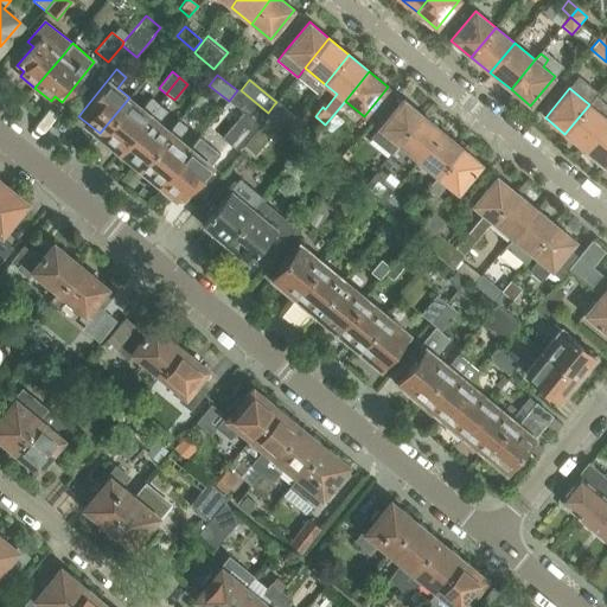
[(238,152),(269,114),(268,113),(241,90),(238,89),(237,90),(229,101),(242,112),(221,138),(238,152)]
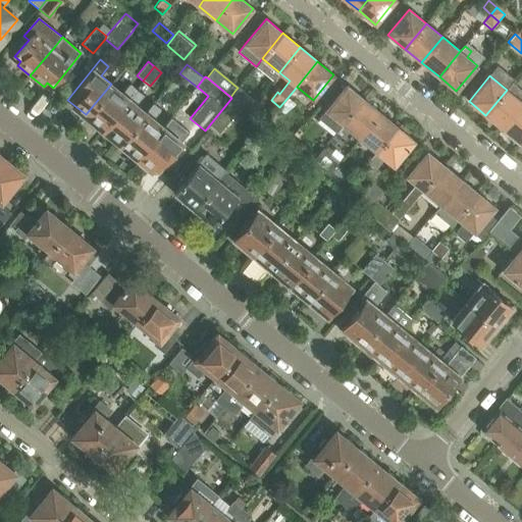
[(103,129),(137,89),(129,83),(121,93),(111,84),(86,114),(88,116),(85,119),(95,128),(98,125),(103,129)]
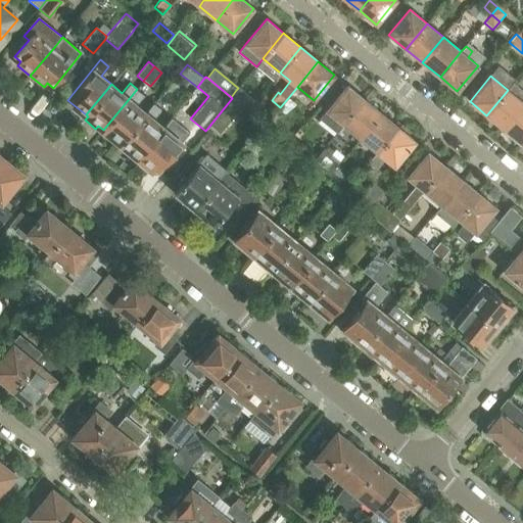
[(504,129),(522,104),(522,91),(513,83),(508,90),(486,115),(504,129)]
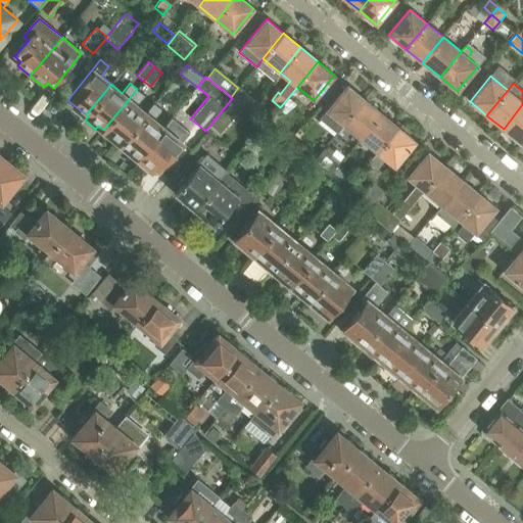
[(327,110),(343,125),(364,99),(347,85),(327,110)]
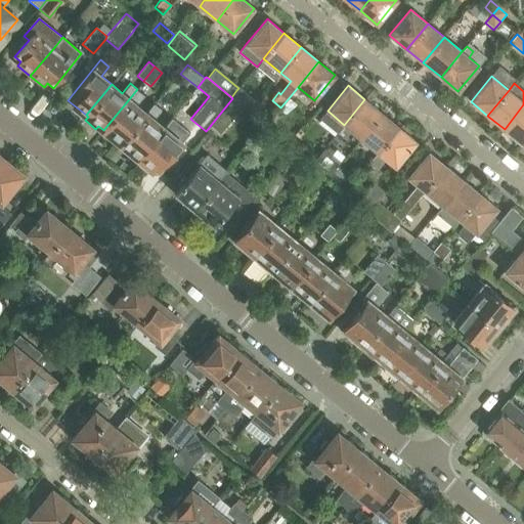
[(137,89),(103,130),(121,144),(146,113),(136,104),(144,95),(137,89)]
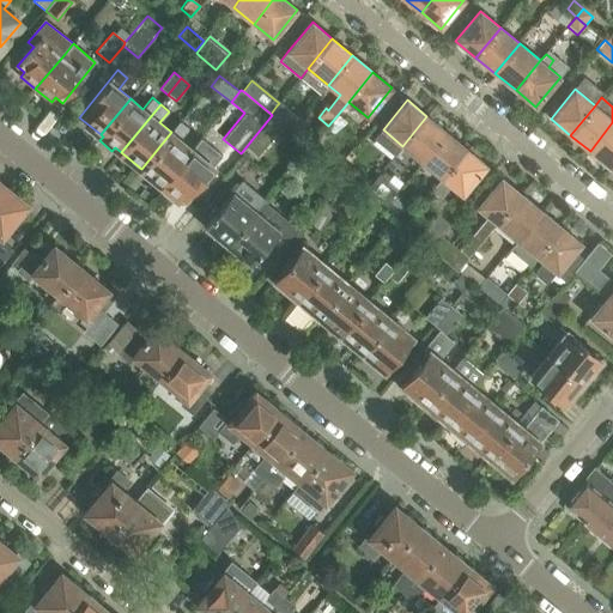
[(293,119),(277,105),(271,114),(272,115),(286,127),(293,119)]
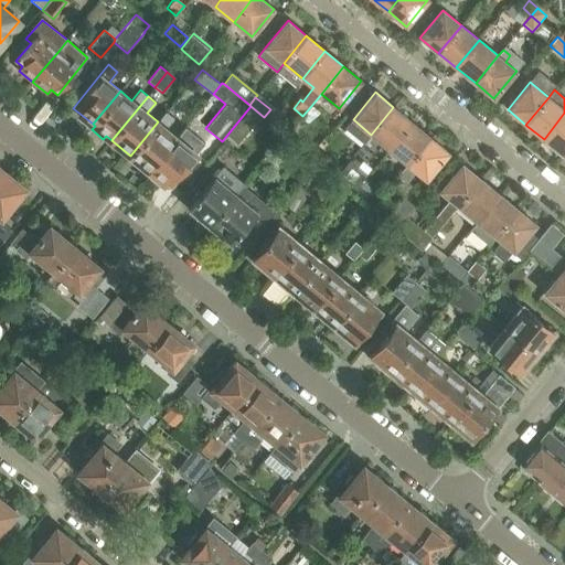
[(318,113),(310,107),(302,116),(311,123),(318,113)]
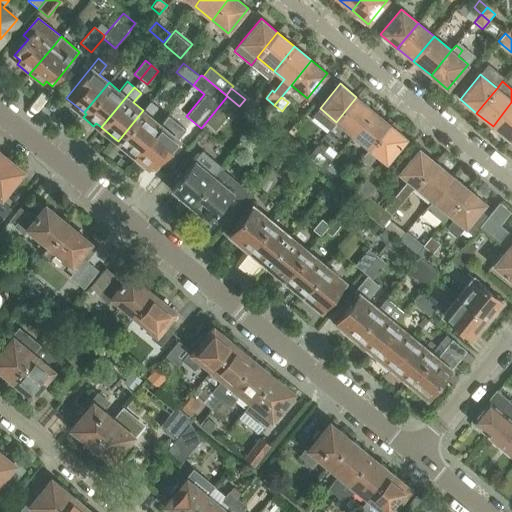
[(374,111),(356,97),(336,122),(353,136),(374,111)]
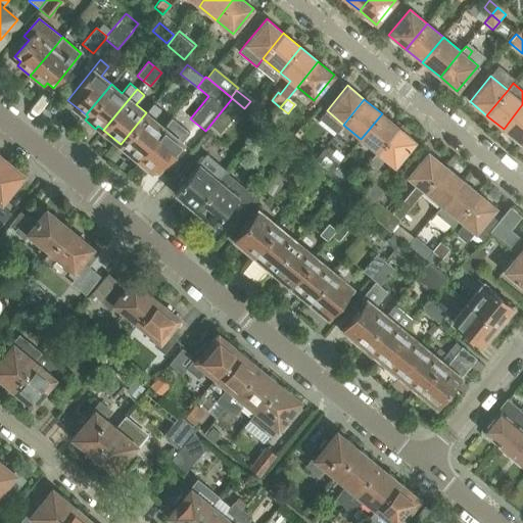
[(231,100),(209,128),(219,136),(241,108),(231,100)]
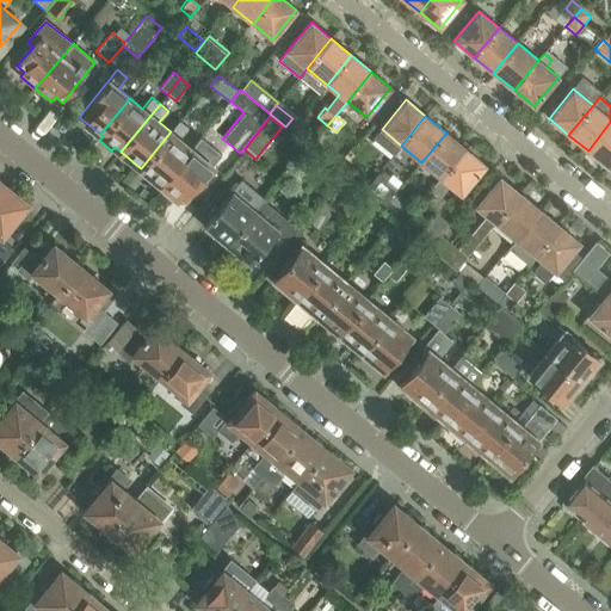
[(171,131),(141,168),(147,174),(144,178),(158,189),(160,185),(161,185),(192,148),(180,139),(189,128),(180,121),(171,131)]
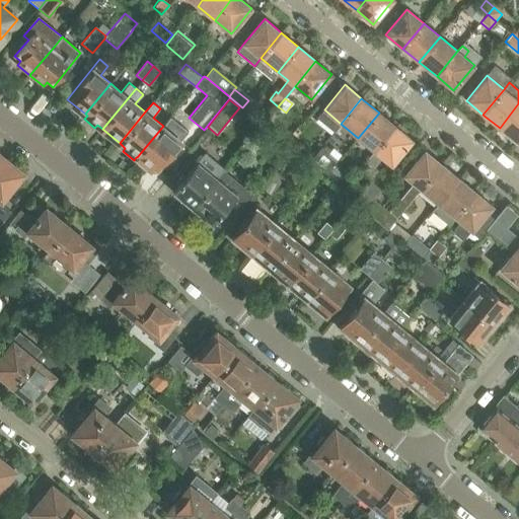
[(518,103),(500,128),(516,142),(518,138),(518,103)]
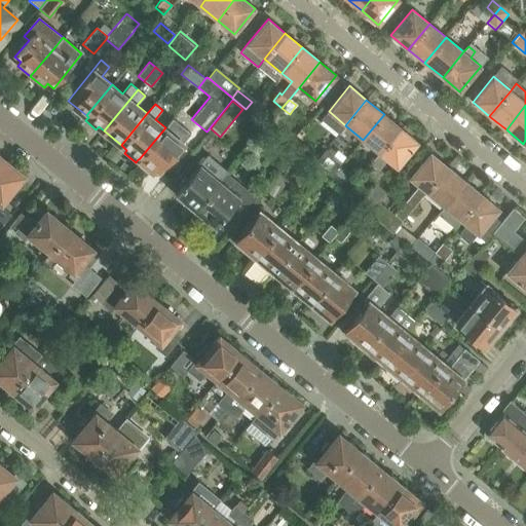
[(401,128),(384,114),(363,140),(380,154),(401,128)]
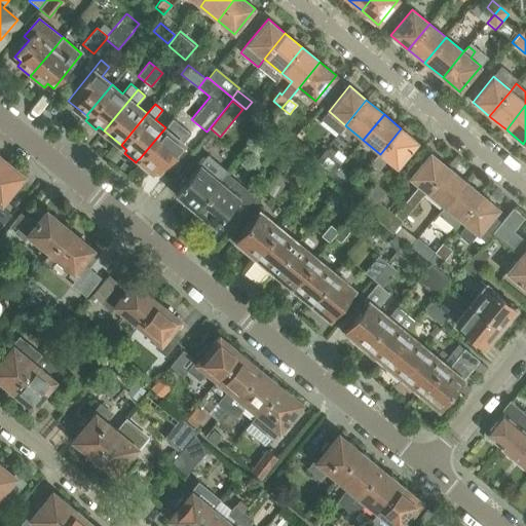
[(165,127),(139,159),(156,174),(190,133),(183,126),(175,136),(165,127)]
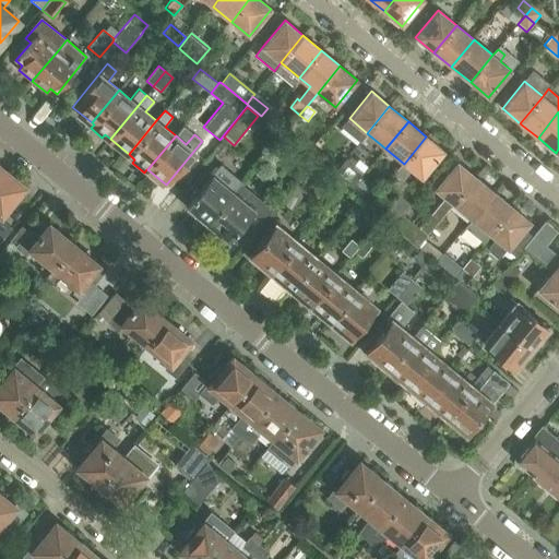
[(421,178),(444,151),(426,137),(404,164),(394,175),(402,182),(413,170),(421,178)]
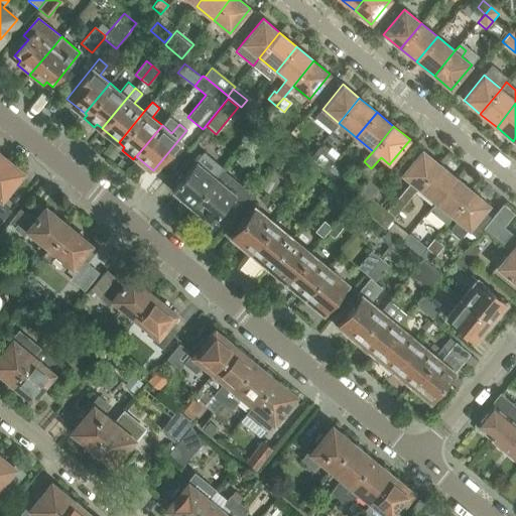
[(297,141),(291,148),(307,161),(312,155),(312,154),(297,141)]
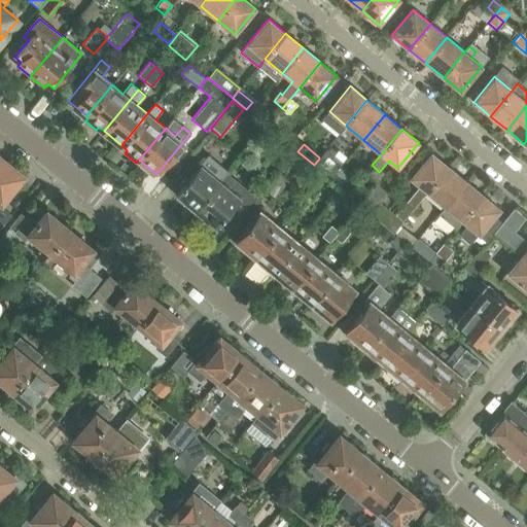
[(431,152),(411,178),(421,186),(428,192),(449,168),(431,152)]
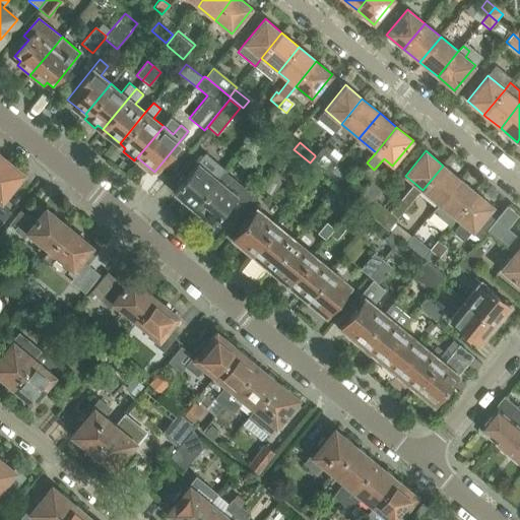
[(173,192),(193,208),(217,179),(224,171),(204,154),(198,163),(173,192)]
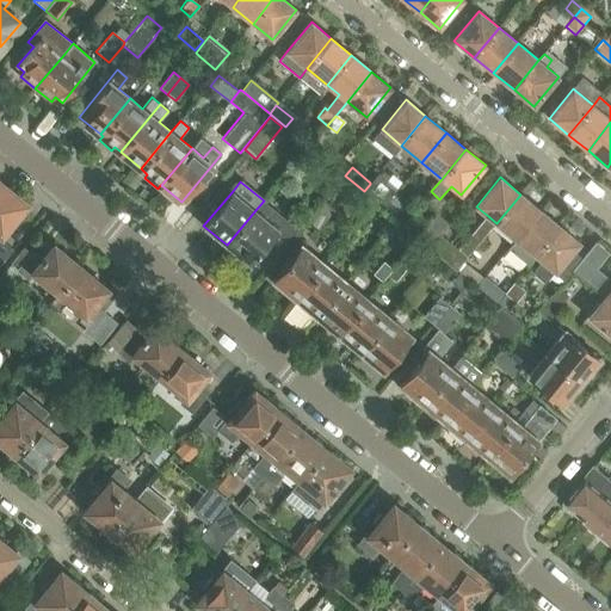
[(388,198),(370,184),(364,191),(384,208),(393,197),(390,196),(388,198)]
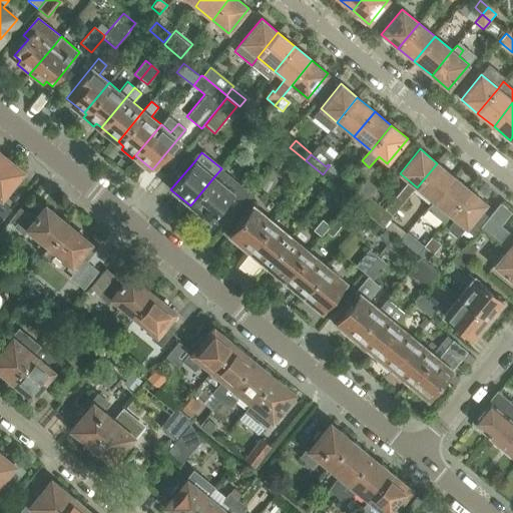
[(5,157),(2,155),(0,157),(0,201),(17,181),(15,180),(22,171),(14,164),(13,161),(8,157),(5,157)]
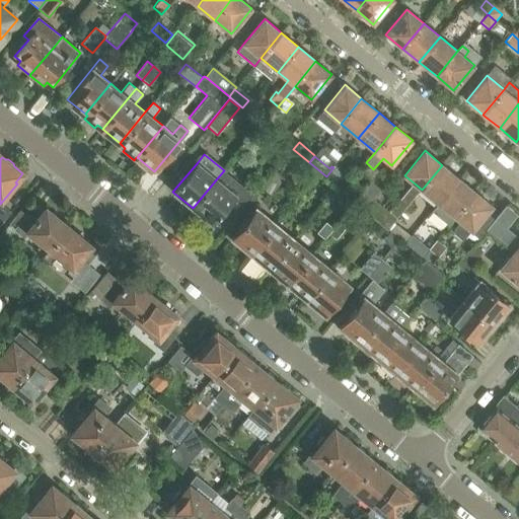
[(442,165),(422,190),(439,204),(459,178),(442,165)]
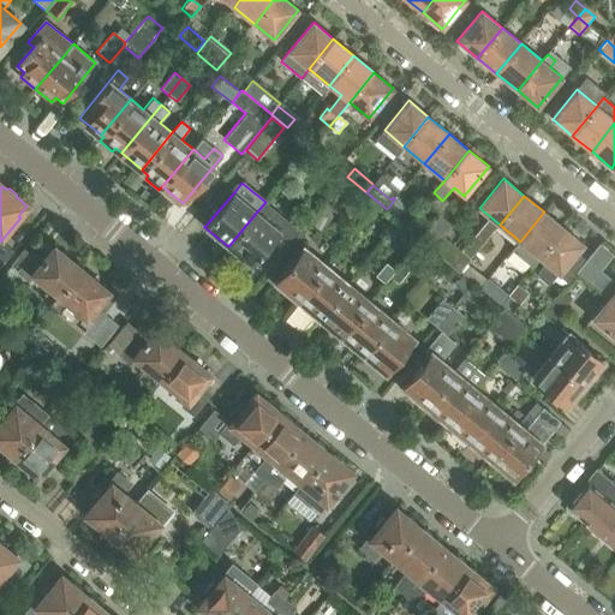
[(410,210),(395,198),(387,209),(400,221),(406,225),(411,219),(407,216),(408,215),(407,214),(410,210)]
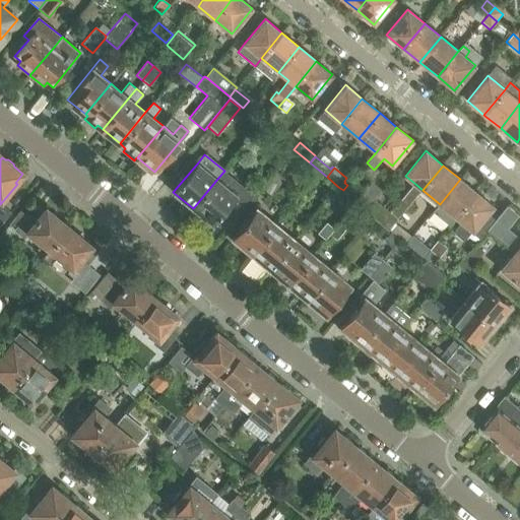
[(224,171),(217,179),(193,208),(212,224),(220,215),(232,223),(255,196),(224,171)]
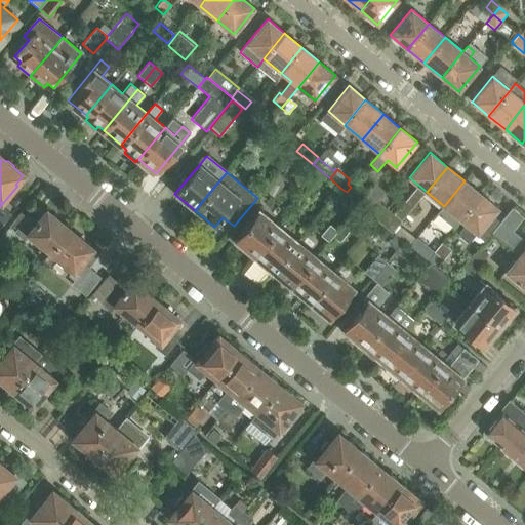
[(444,206),(437,214),(452,228),(459,218),(461,220),(483,196),(465,180),(444,206)]
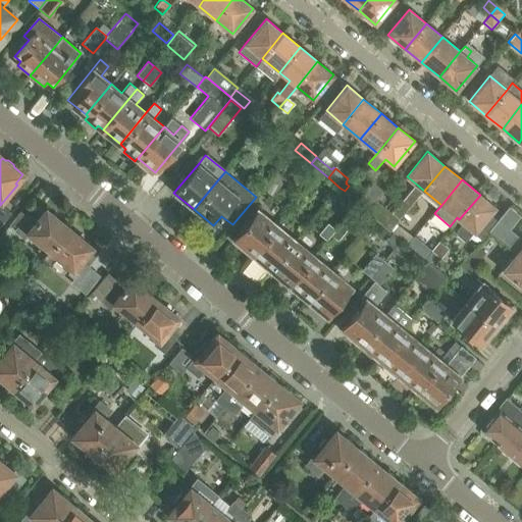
[(358,202),(357,203),(367,211),(375,201),(383,192),(373,184),(358,202)]
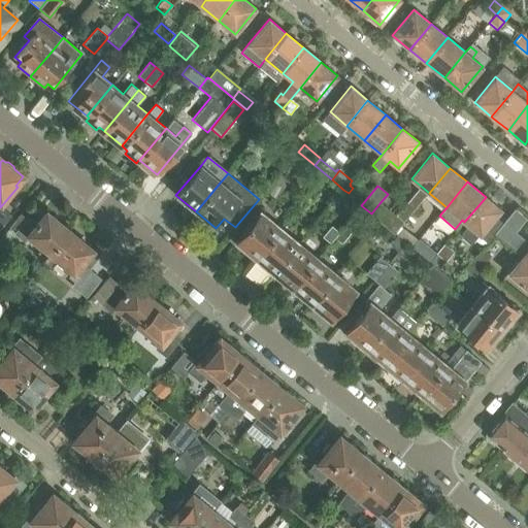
[(380,203),(371,213),(380,221),(396,234),(401,227),(429,193),(422,187),(397,217),(380,203)]
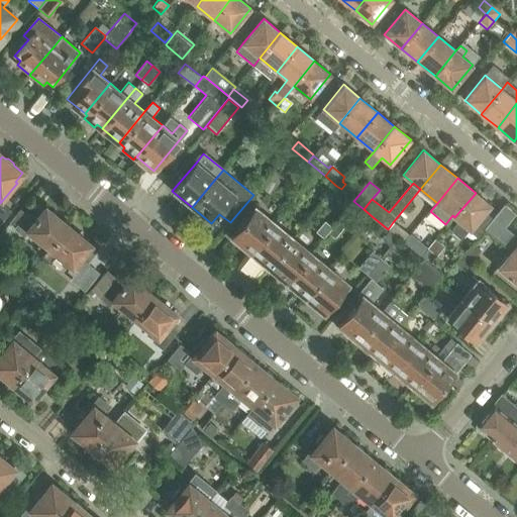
[(452,228),(452,232),(459,238),(463,237),(471,230),(477,235),(478,236),(484,229),(491,220),(490,219),(484,214),(491,205),(476,193),(454,217),(458,220),(452,228)]
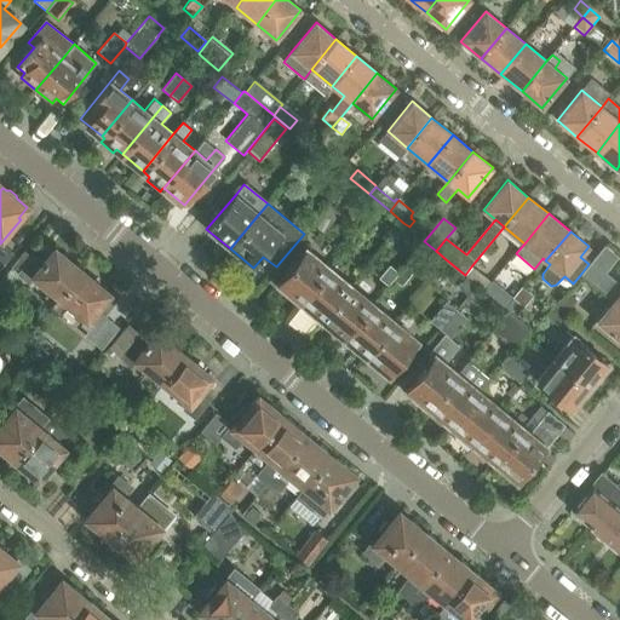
[(27,270),(61,298),(82,271),(55,250),(42,265),(32,258),(19,274),(22,276),(27,270)]
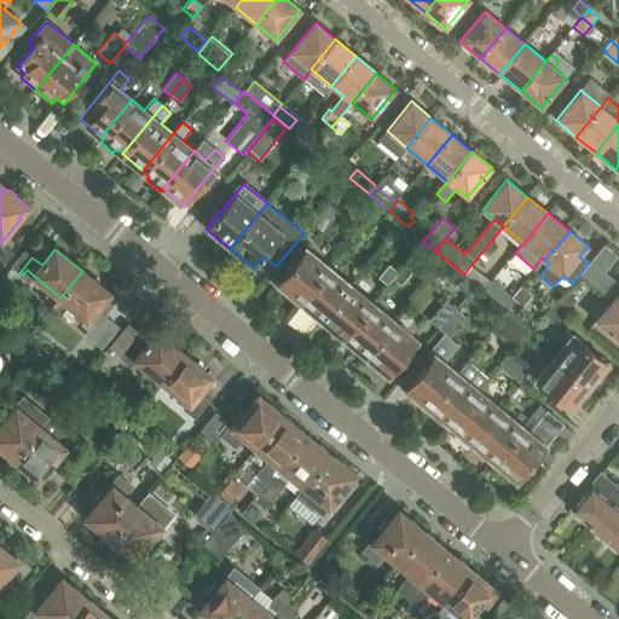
[(293,296),(301,302),(329,268),(306,250),(276,287),(291,299),(293,296)]
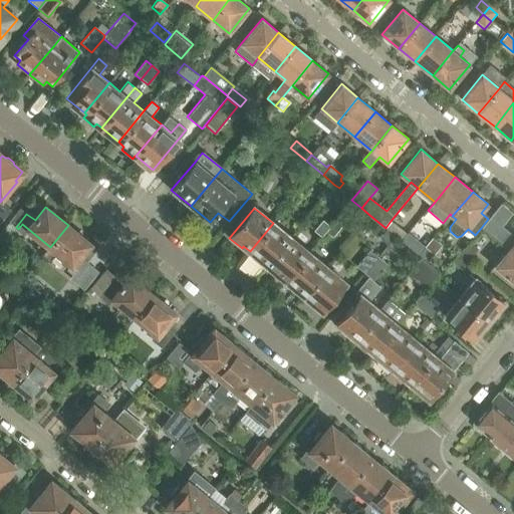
[(20,210),(10,222),(16,227),(26,214),(20,210)]
